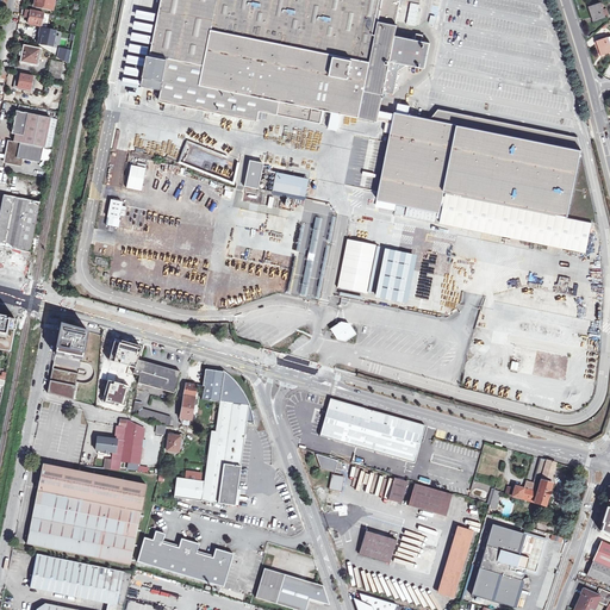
[(54,11),(55,0),(36,0),(36,1),(35,7),(54,11)]
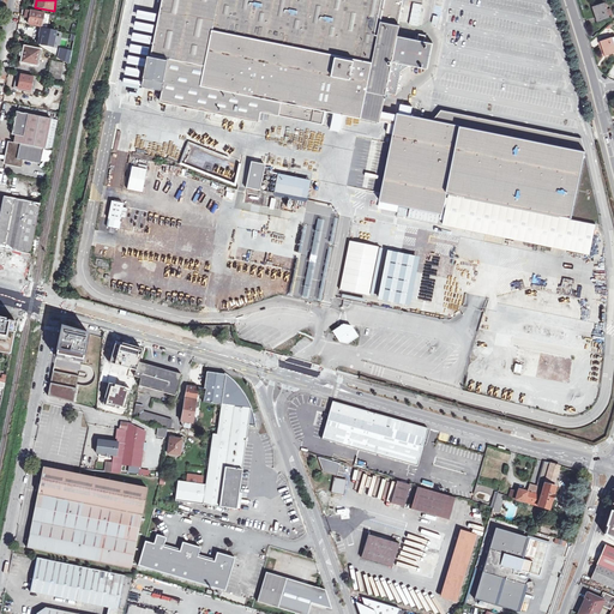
[(163,0),(152,54),(149,54),(143,85),(163,89),(161,101),(260,121),(263,112),(324,124),(326,110),(380,121),(381,118),(383,110),(386,91),(397,94),(402,71),(410,65),(428,68),(433,43),(425,41),(426,35),(420,34),(419,40),(398,36),(401,25),(399,25),(404,0),(407,0),(425,4),(426,0),(163,0)]
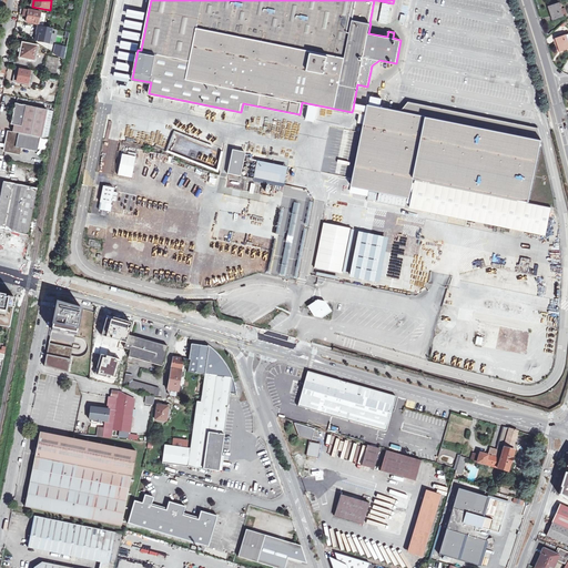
[(554,19),(564,16),(567,14),(566,10),(563,11),(559,2),(549,6),(554,19)]
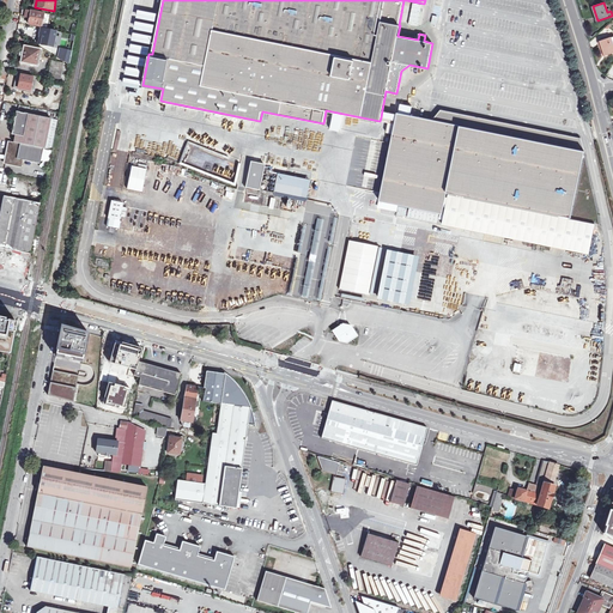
[(41,26),(42,22),(44,22),(44,19),(43,19),(44,13),(23,8),(22,13),(20,17),(29,18),(28,23),(29,23),(29,24),(41,26)]
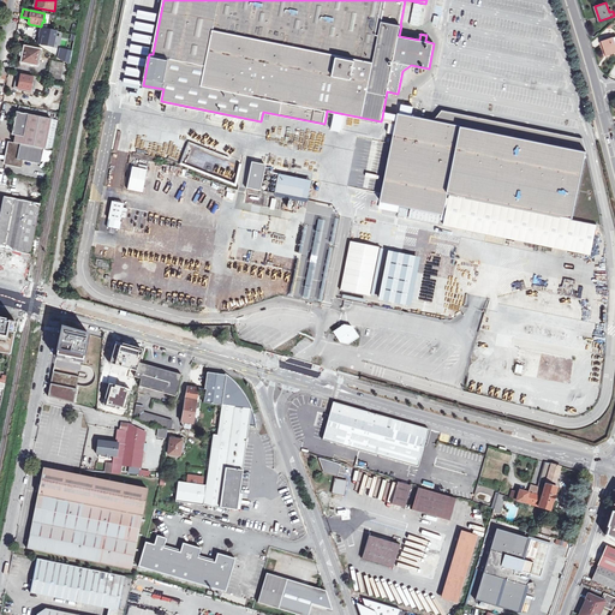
[(41,28),(40,34),(43,35),(42,46),(54,47),(55,41),(59,42),(59,39),(55,37),(57,31),(41,28)]
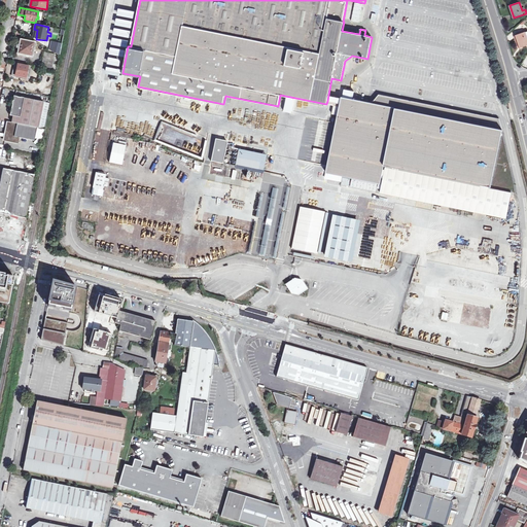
[(66,30),(53,28),(49,41),(55,42),(54,49),(61,55),(66,30)]
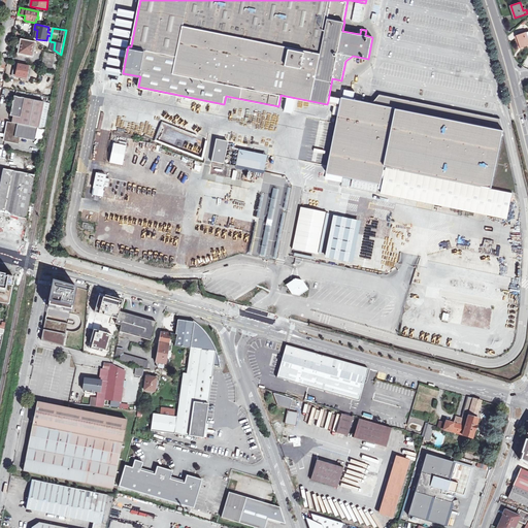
[(527,31),(517,35),(520,44),(519,44),(520,48),(527,45),(527,36),(527,35),(527,31)]
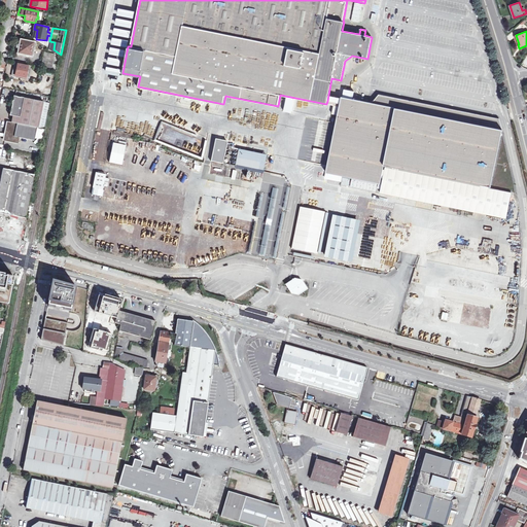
[(33,57),(36,42),(21,39),(19,54),(33,57)]
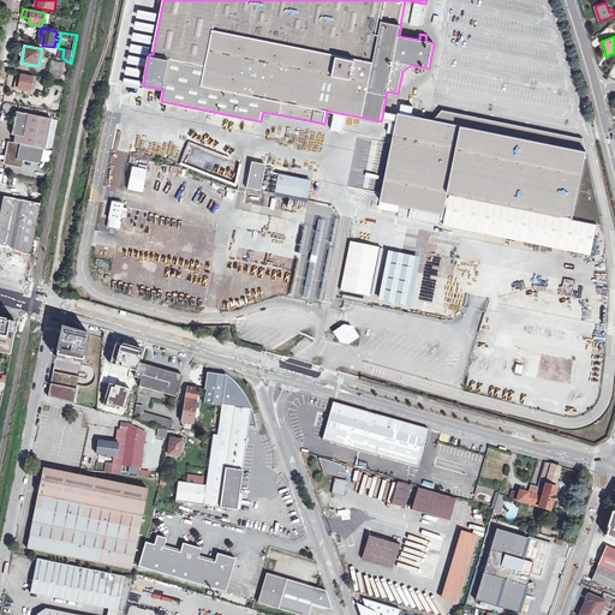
[(49,79),(61,82),(65,64),(53,61),(49,79)]
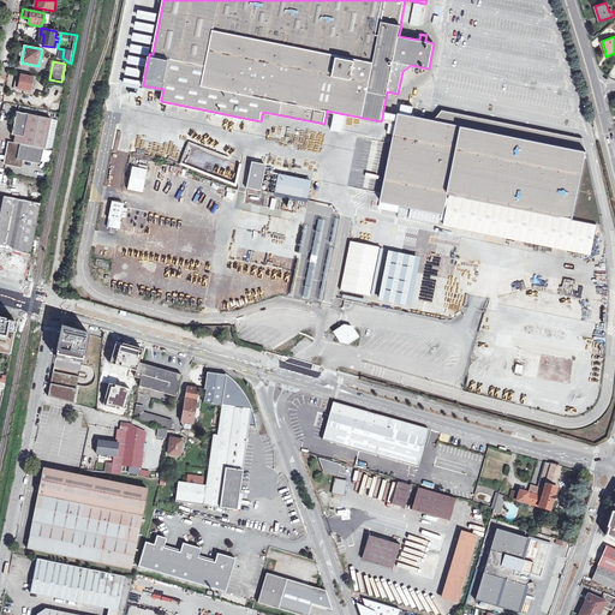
[(22,76),(21,81),(19,89),(30,91),(31,88),(33,88),(34,82),(33,82),(34,78),(22,76)]
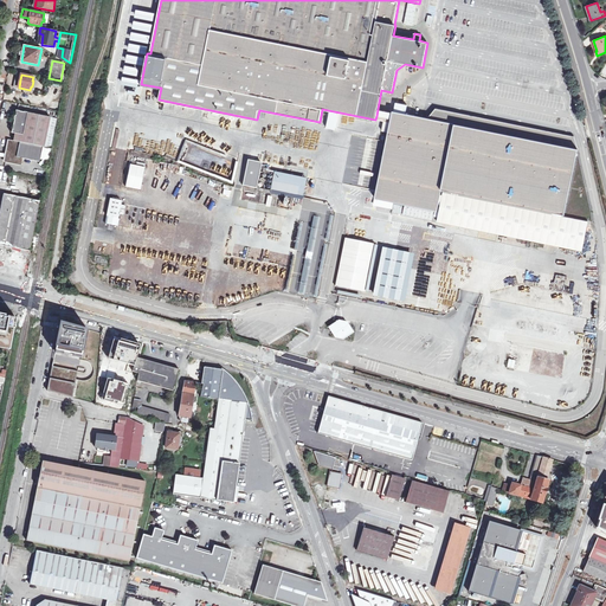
[(436,108),(429,118),(579,148),(574,136),(436,108)]
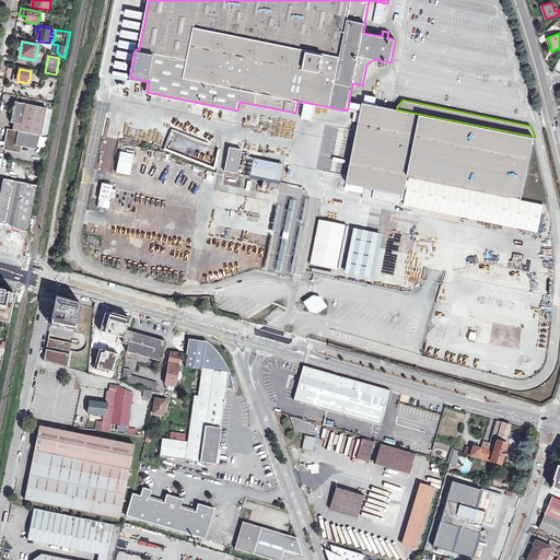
[(14,124),(13,130),(39,136),(48,138),(54,109),(15,103),(13,113),(11,124),(14,124)]
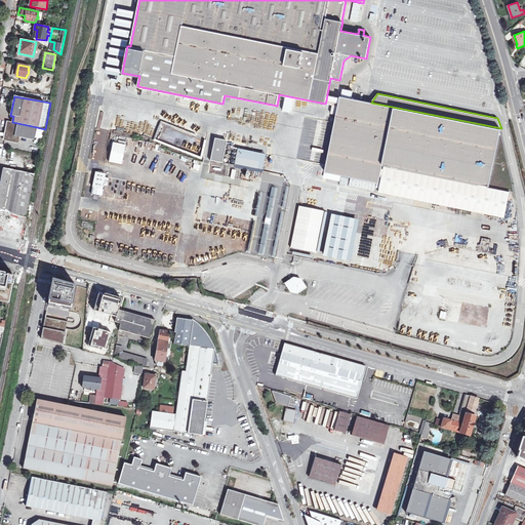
[(340,97),(339,103),(338,106),(329,105),(328,112),(336,114),(325,172),(379,183),(384,164),(490,186),(501,128),(371,103),(355,98),(340,96),(340,97)]
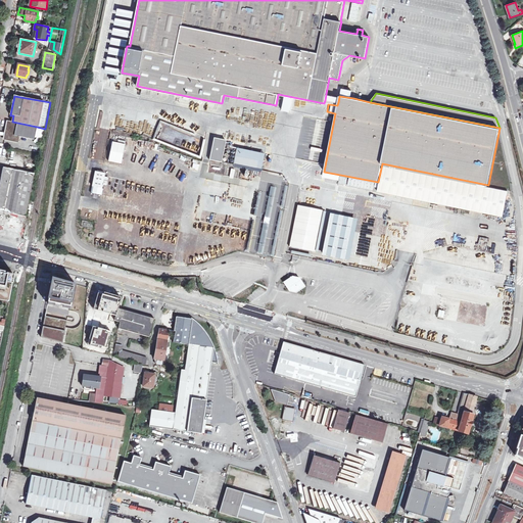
[(34,140),(37,127),(12,122),(8,122),(6,131),(4,140),(19,143),(20,137),(34,140)]
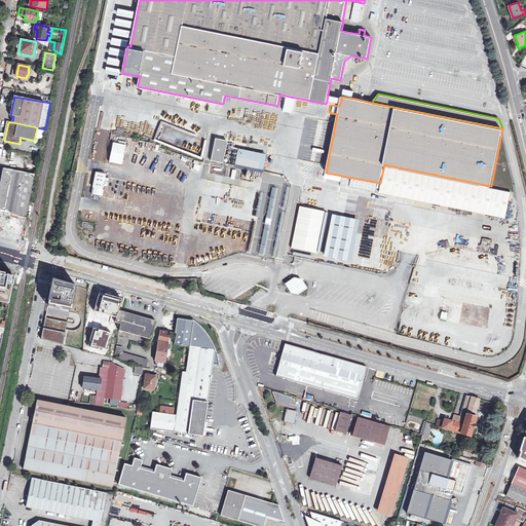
[(191,133),(164,123),(161,134),(156,132),(153,141),(165,145),(167,137),(168,137),(171,130),(185,135),(183,140),(184,140),(185,139),(189,140),(191,133)]
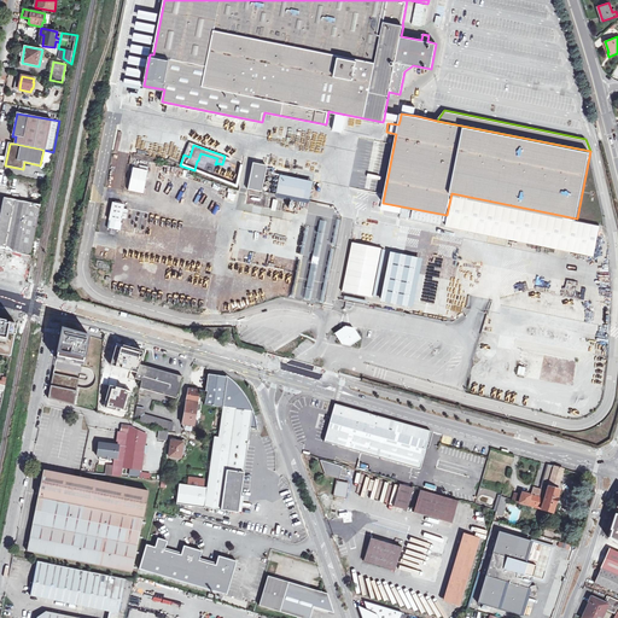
[(268,165),(254,162),(249,188),(263,191),(268,165)]
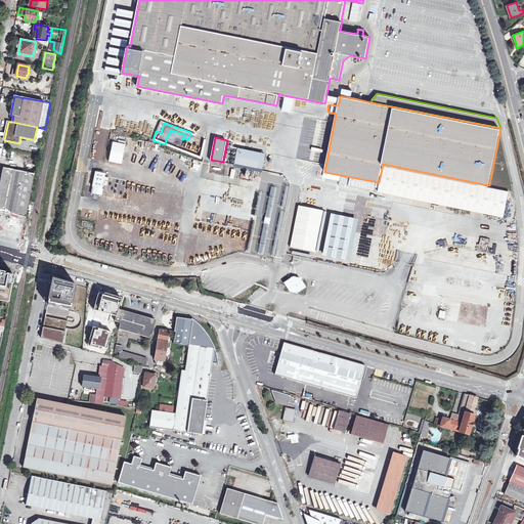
[(96,150),(105,153),(108,140),(99,138),(96,150)]
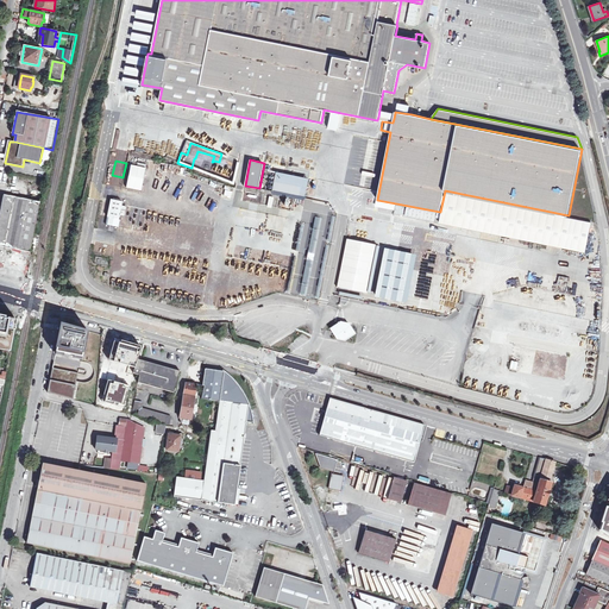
[(143,190),(146,168),(138,165),(132,164),(127,187),(143,190)]
